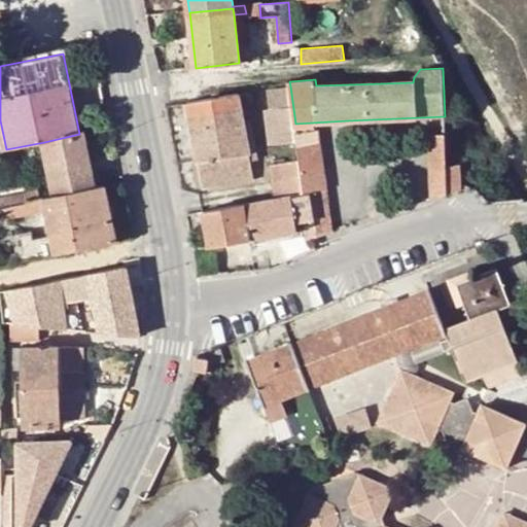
[(295,125),(295,124),(290,86),(269,90),(272,119),(267,120),(267,147),(299,148),(295,125)]
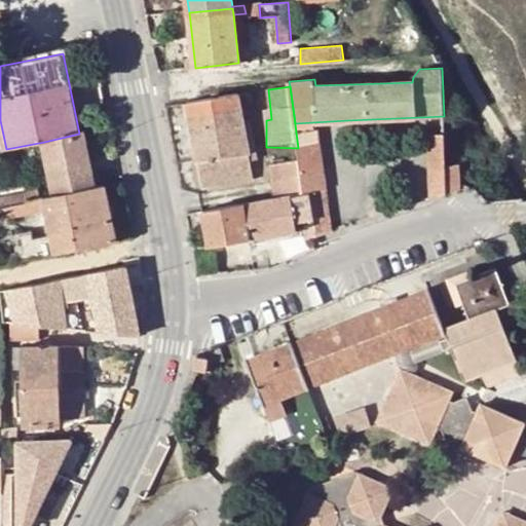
[(187,104),(193,134),(242,124),(236,94),(187,104)]
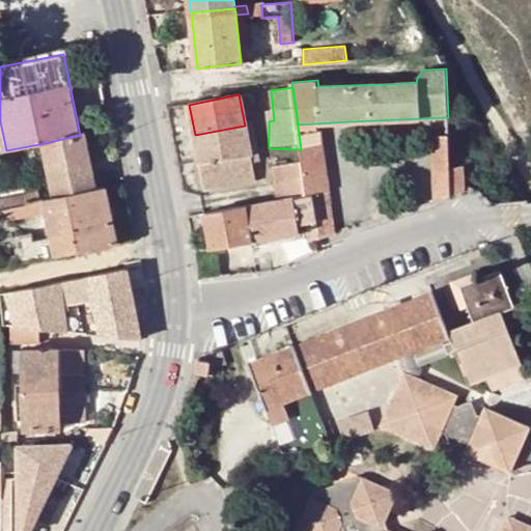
[(318,124),(298,126),(301,149),(303,159),(303,161),(307,194),(313,193),(328,191),(318,124)]
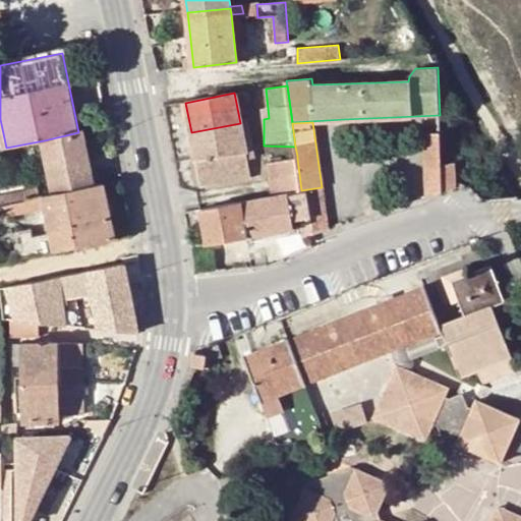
[(250,176),(240,123),(191,132),(201,184),(250,176)]
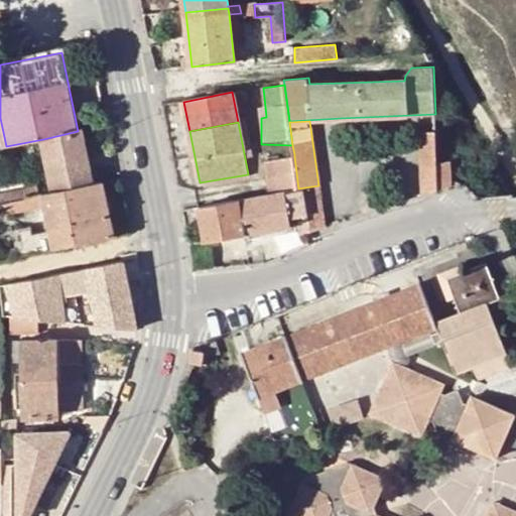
[(94,183),(83,131),(78,131),(43,139),(54,190),(94,183)]
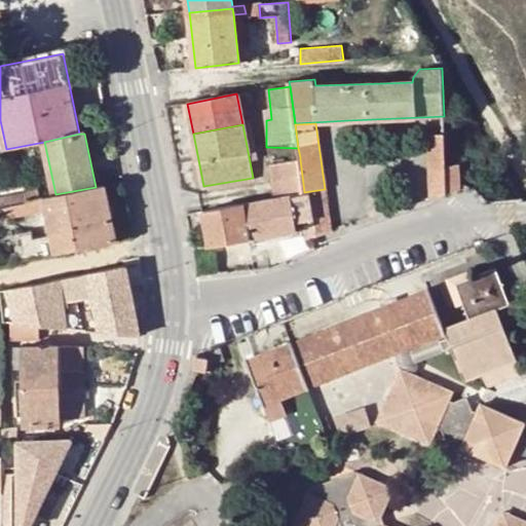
[(428,136),(429,197),(446,192),(445,163),(444,135),(428,136)]
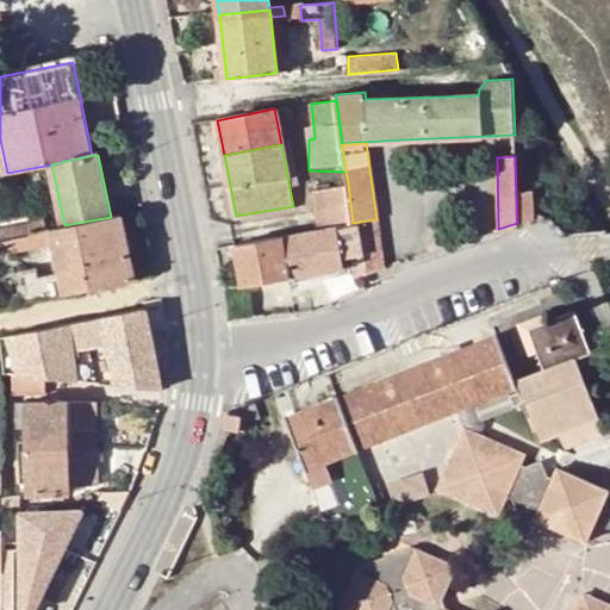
[(353,223),(348,185),(316,190),(322,229),(336,225),(353,223)]
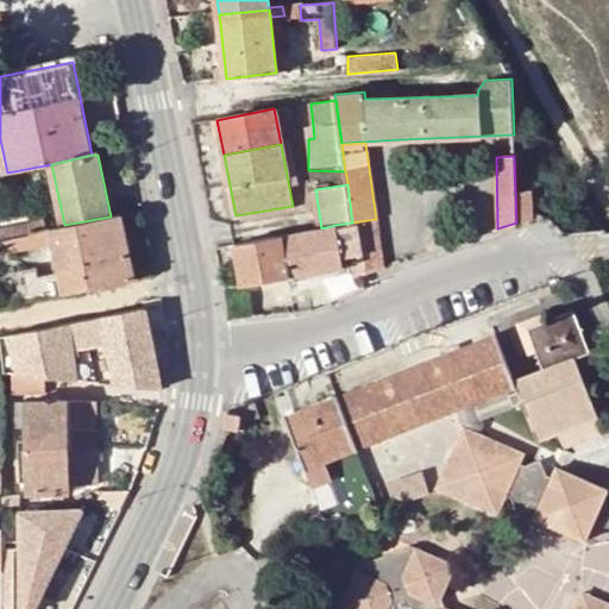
[(532,217),(531,189),(515,189),(516,223),(532,217)]
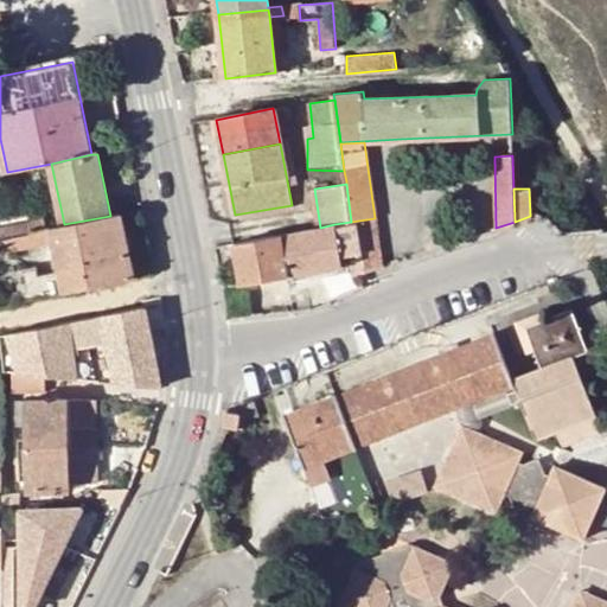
[(63,269),(68,292),(135,278),(121,213),(110,216),(64,224),(53,227),(57,240),(63,269)]
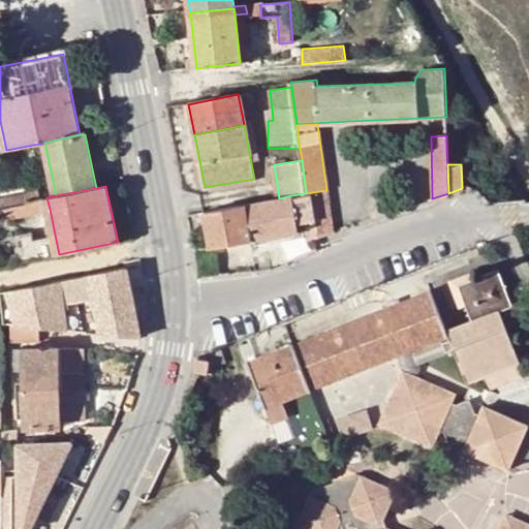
[(0,199),(0,209),(2,209),(45,197),(43,190),(0,199)]
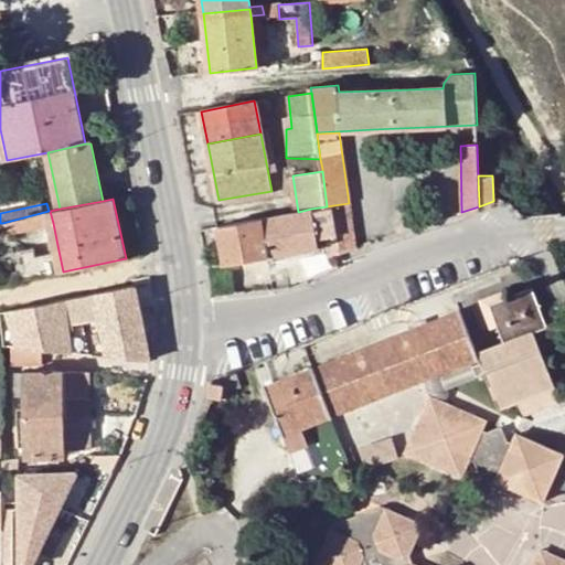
[(355,247),(349,203),(333,205),(340,244),(341,252),(355,247)]
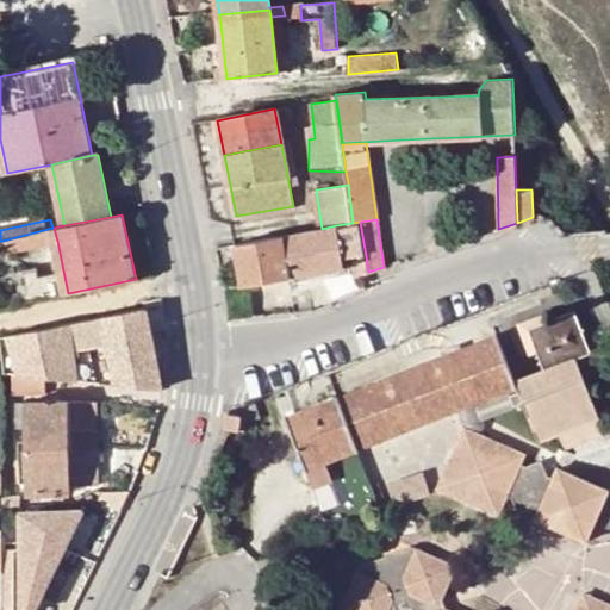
[(322,229),(235,244),(244,286),(344,268),(367,263),(360,222),(353,223),(336,225),(322,229)]
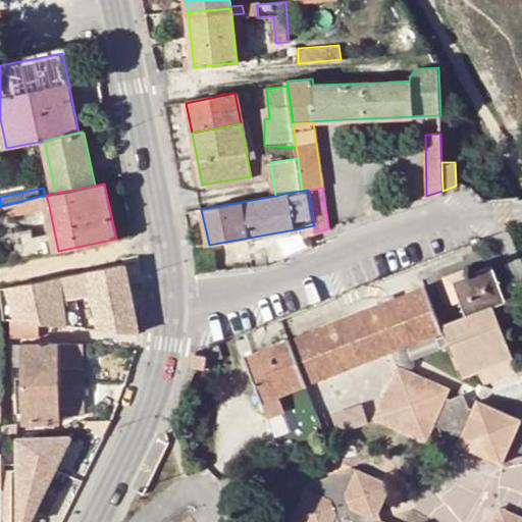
[(367,195),(368,215),(384,210),(381,193),(367,195)]
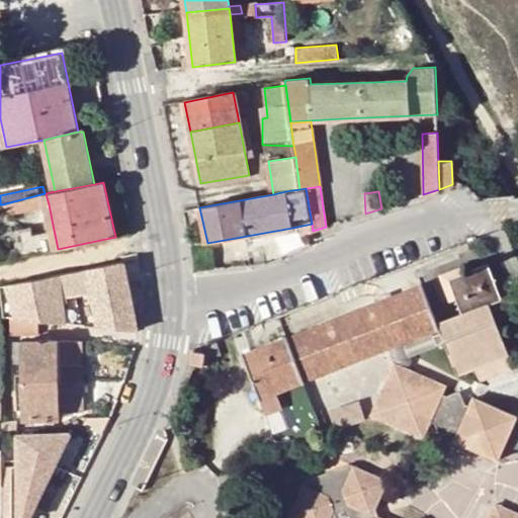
[(45,193),(2,204),(4,211),(13,209),(13,212),(49,204),(46,193),(45,193)]
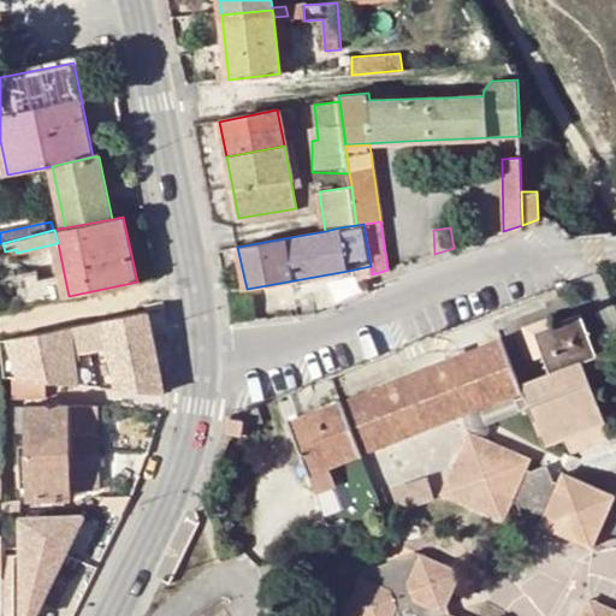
[(45,301),(40,279),(37,270),(21,273),(27,304),(45,301)]
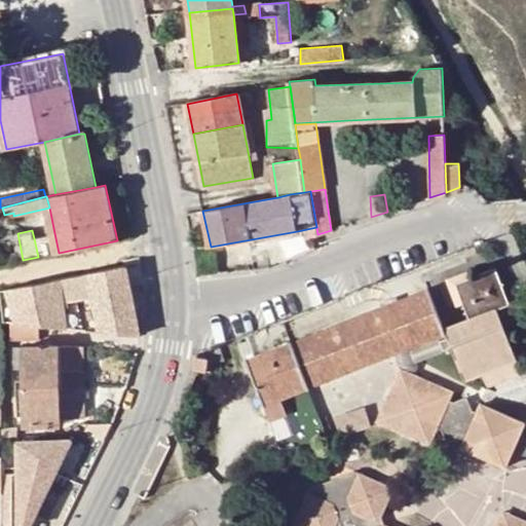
[(34,238),(38,257),(59,253),(54,233),(34,238)]
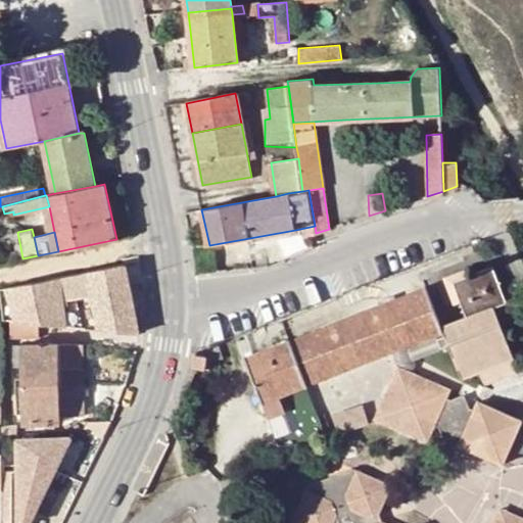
[(473,246),(462,250),(464,255),(475,251),(473,246)]
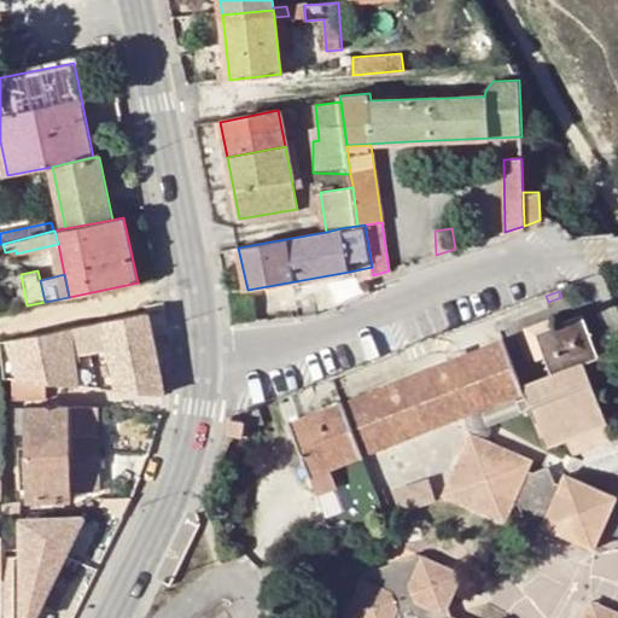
[(63,330),(7,340),(18,378),(46,380),(163,392),(145,313),(126,316),(63,330)]
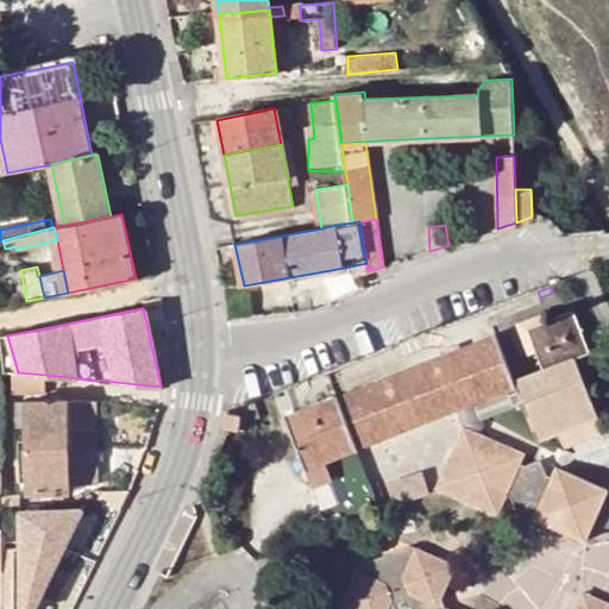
[(544,368),(514,380),(516,385),(520,391),(523,403),(538,441),(598,416),(576,356),(590,350),(575,311),(529,327),(544,368)]
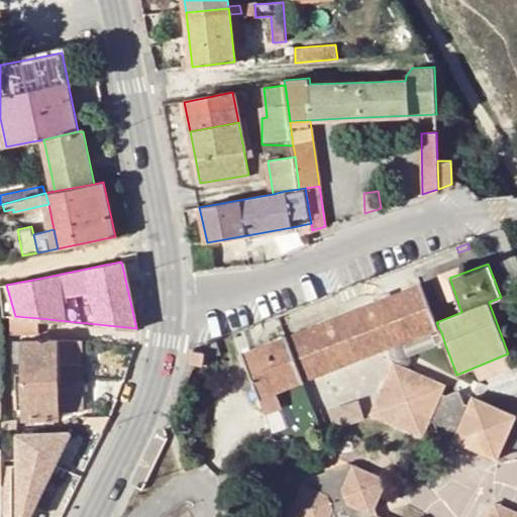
[(404,340),(438,327),(436,322),(421,283),(323,321),(242,353),(267,413),(283,406),(277,390),(346,364),(387,347),(404,340)]
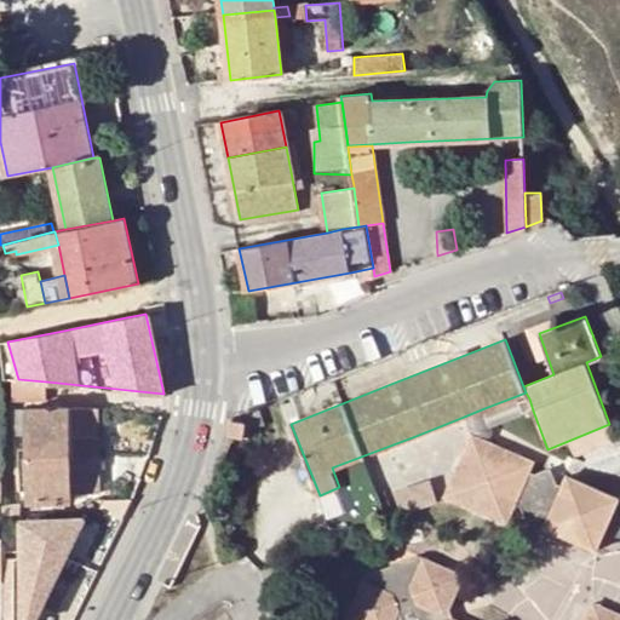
[(18,379),(13,378),(13,399),(46,399),(46,382),(18,379)]
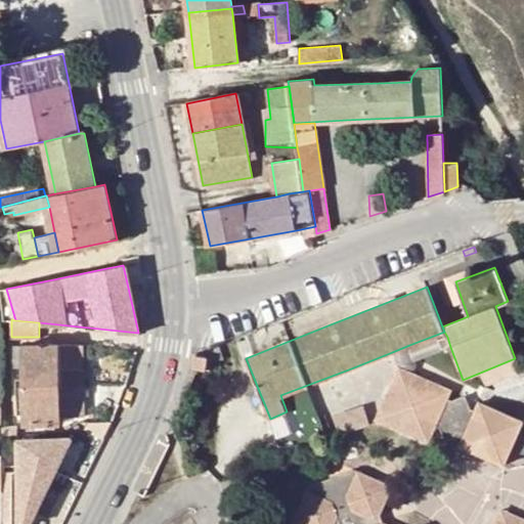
[(450,347),(447,337),(439,340),(442,350),(450,347)]
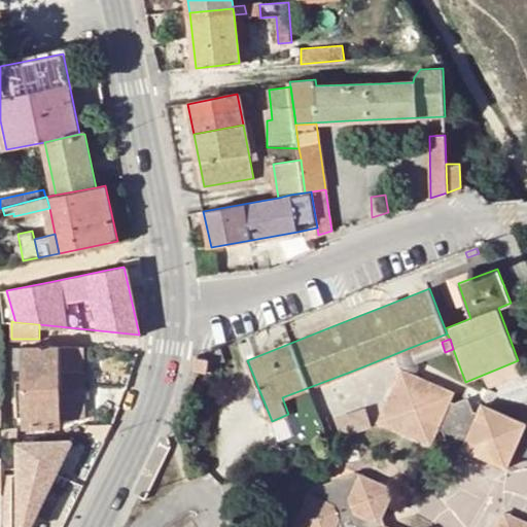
[(219,346),(206,350),(212,365),(225,360),(219,346)]
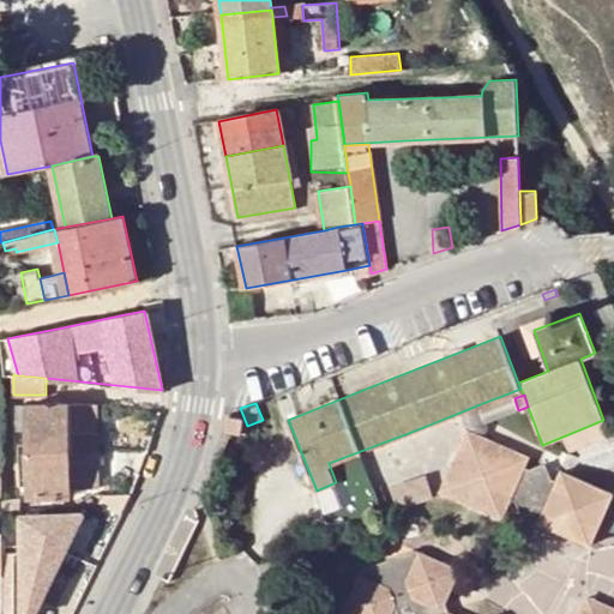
[(72,494),(71,451),(70,404),(26,405),(26,426),(20,426),(20,474),(28,475),(29,495),(72,494)]
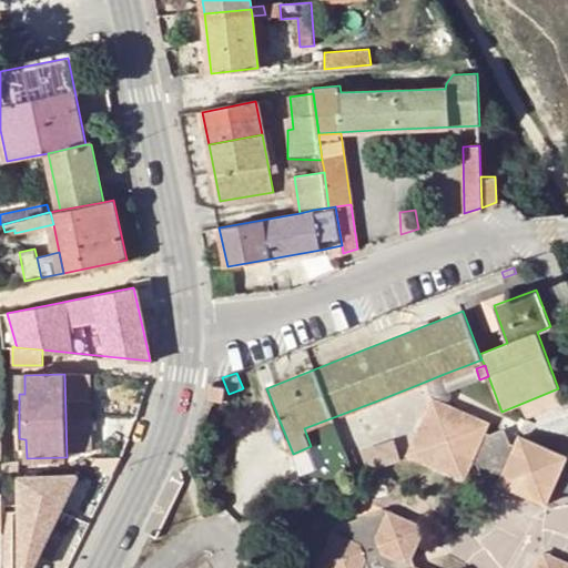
[(432,398),(446,405),(452,393),(444,374),(425,382),(432,398)]
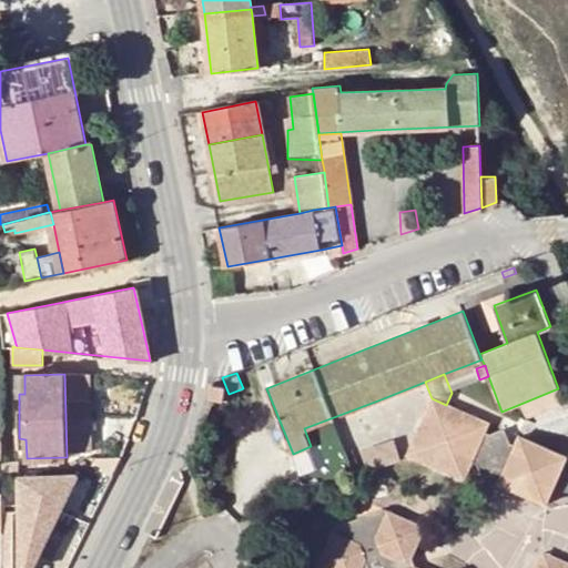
[(508,440),(507,435),(505,427),(490,434),(484,430),(488,423),(446,405),(432,398),(407,454),(464,478),(473,460),(478,464),(482,476),(495,469),(501,473),(497,484),(546,504),(567,455),(520,435),(515,444),(508,440)]
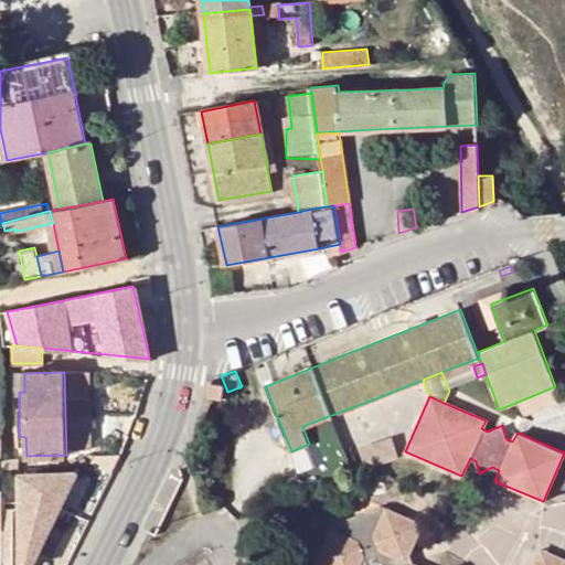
[(80,405),(80,415),(97,415),(97,405),(80,405)]
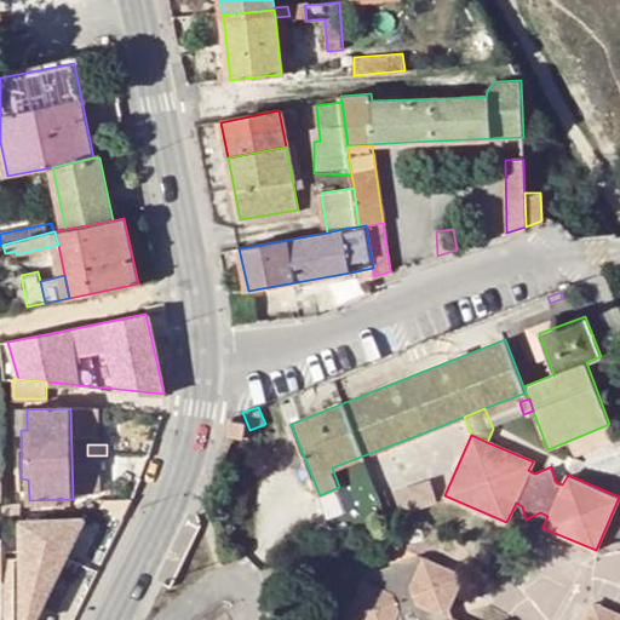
[(107,468),(107,455),(87,455),(89,469),(107,468)]
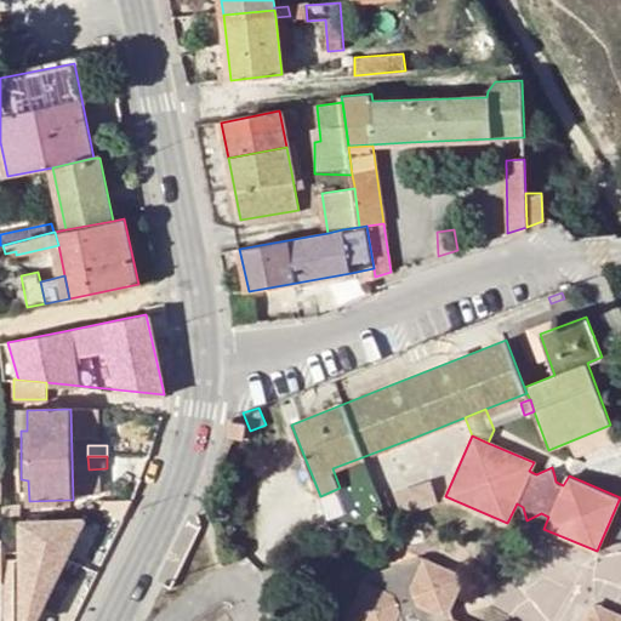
[(103,483),(91,483),(91,496),(103,496),(103,483)]
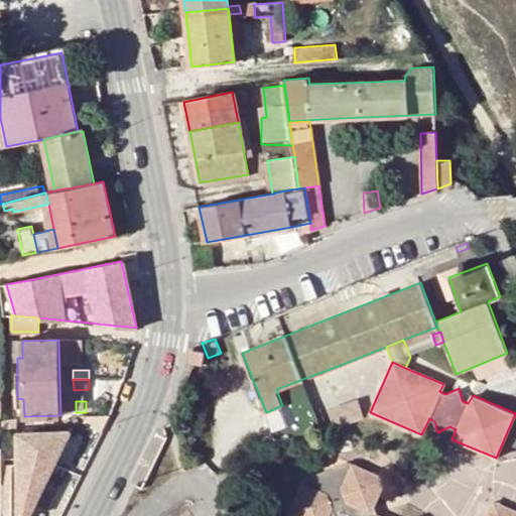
[(29,426),(14,426),(14,461),(29,461),(29,426)]
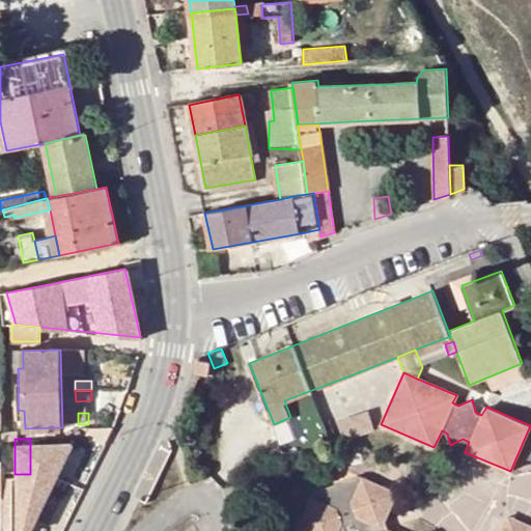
[(391,530),(387,529),(384,520),(396,492),(359,474),(314,491),(296,530),(298,530),(391,530)]
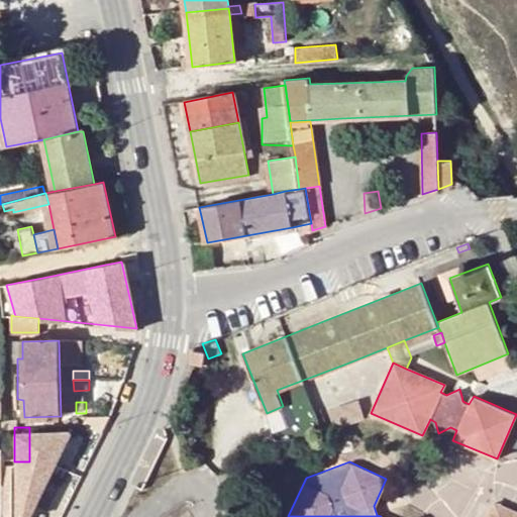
[(516,516),(516,514),(493,504),(487,516),(516,516)]
